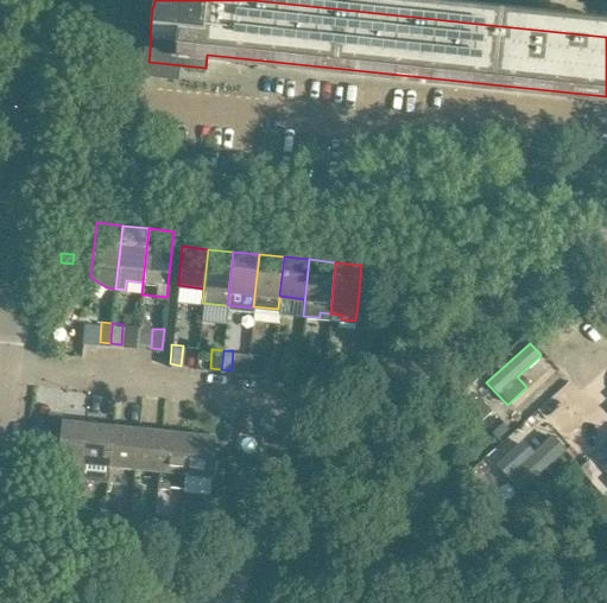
[(261,373),(272,374),(274,355),(264,354),(261,373)]
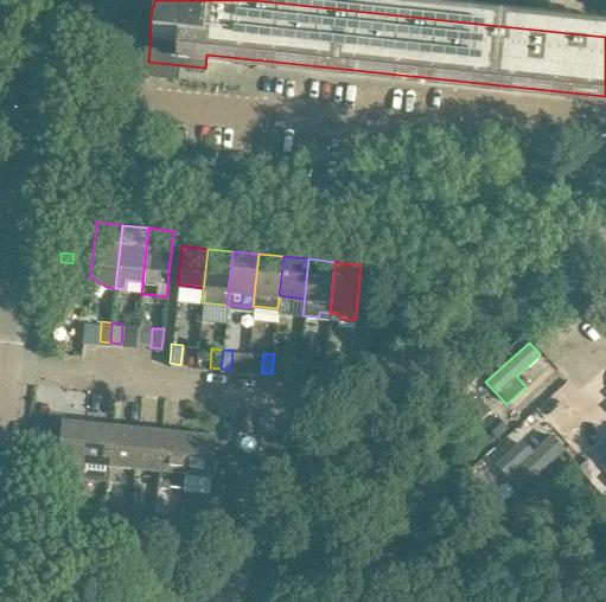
[(285,356),(274,354),(272,373),(282,375),(285,356)]
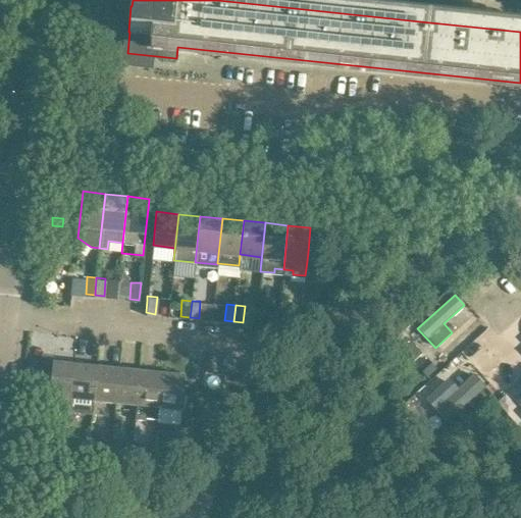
[(268,325),(277,326),(279,309),(270,308),(268,325)]
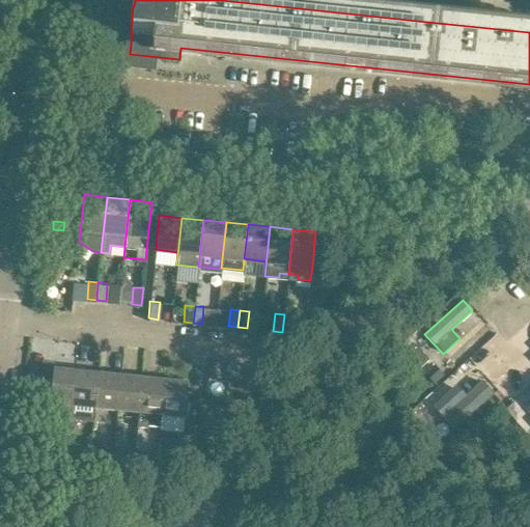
[(294,315),(284,314),(282,332),(291,333),(294,315)]
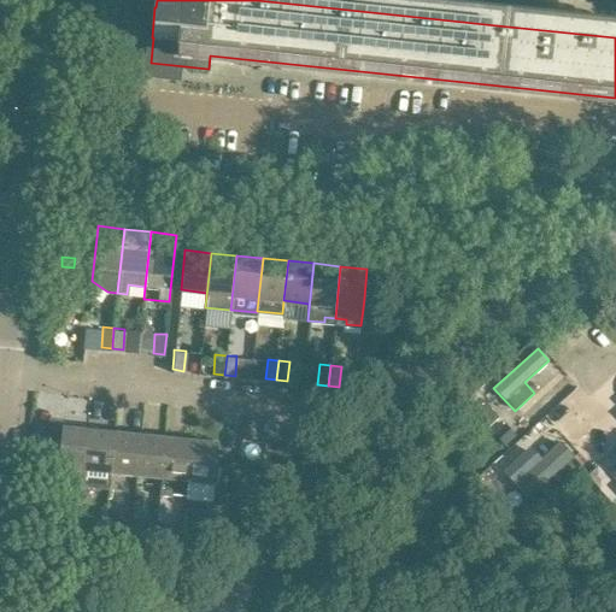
[(470,406),(487,424),(498,415),(481,396),(470,406)]
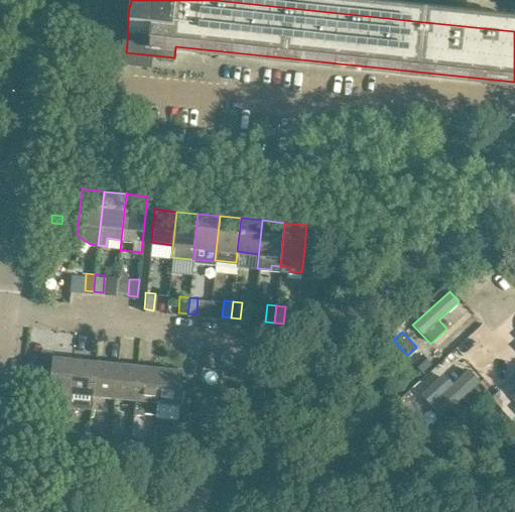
[(477,373),(457,352),(417,391),(428,401),(421,408),(431,417),(477,373)]
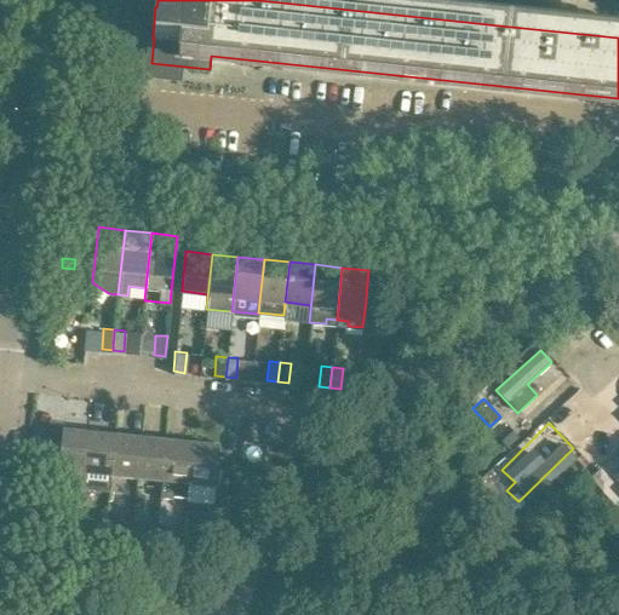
[(46,443),(41,488),(62,489),(61,501),(80,503),(81,492),(82,487),(89,430),(87,430),(85,427),(79,426),(75,429),(62,427),(59,444),(46,443)]
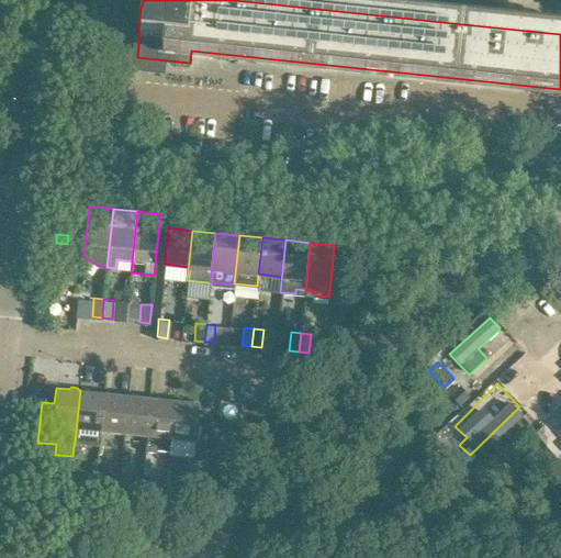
[(80,390),(75,442),(98,444),(99,431),(103,393),(80,390)]
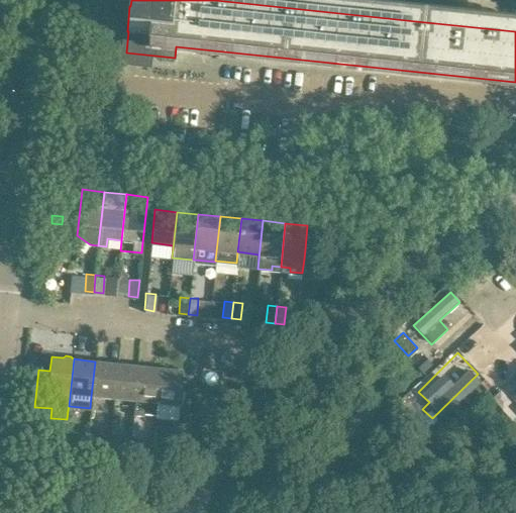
[(116,364),(95,362),(91,396),(113,398),(116,364)]
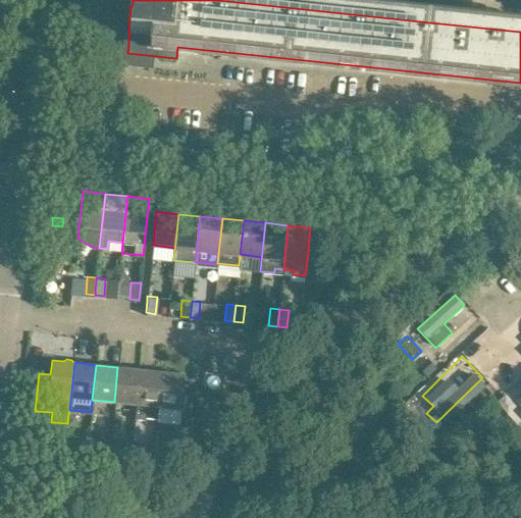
[(114,402),(137,404),(140,369),(117,367),(114,402)]
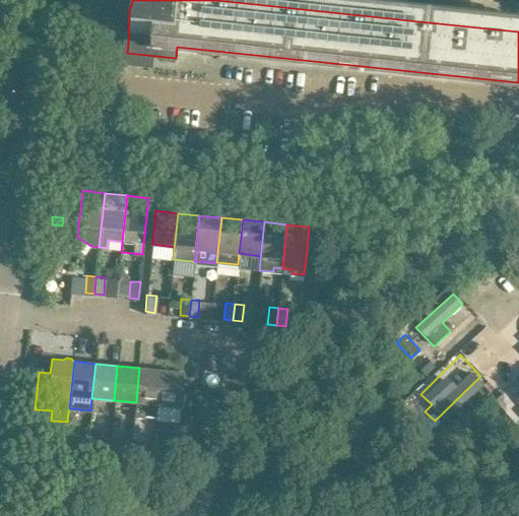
[(156,417),(161,370),(139,368),(136,402),(134,416),(145,417),(145,415),(156,416),(156,417)]
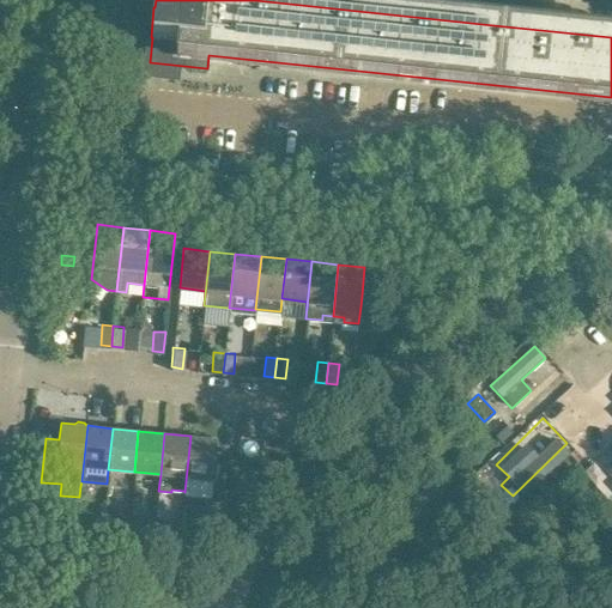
[(210,496),(208,499),(224,500),(225,488),(237,490),(241,455),(240,455),(216,453),(217,439),(191,436),(185,492),(210,496)]
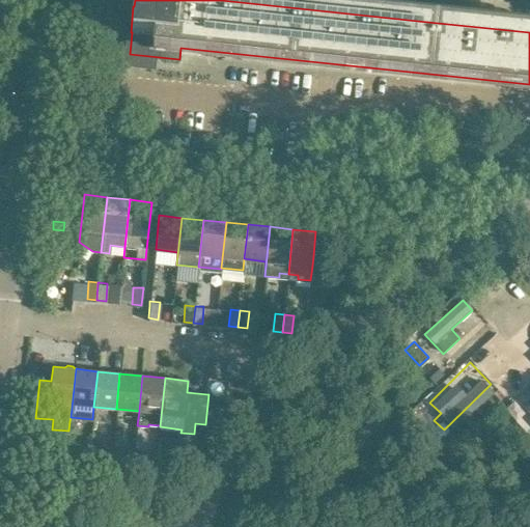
[(529,387),(518,399),(529,413),(529,387)]
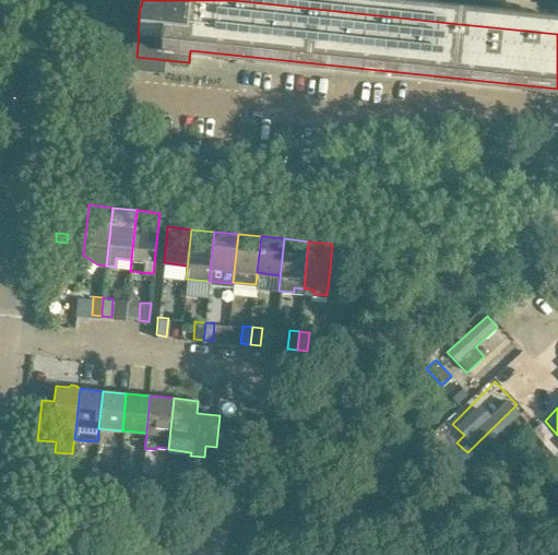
[(446,449),(446,448),(455,439),(440,423),(430,432),(446,449)]
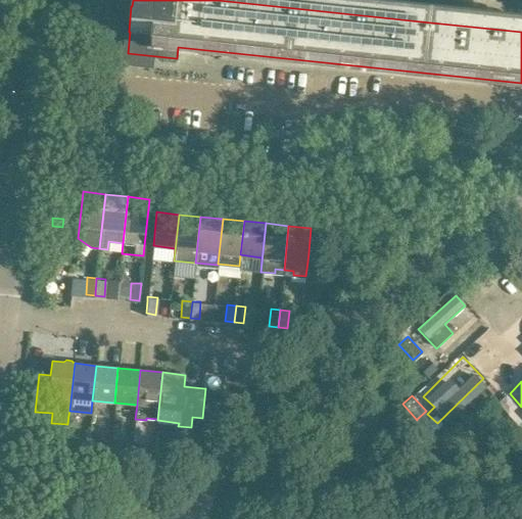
[(76,435),(75,444),(88,445),(89,436),(76,435)]
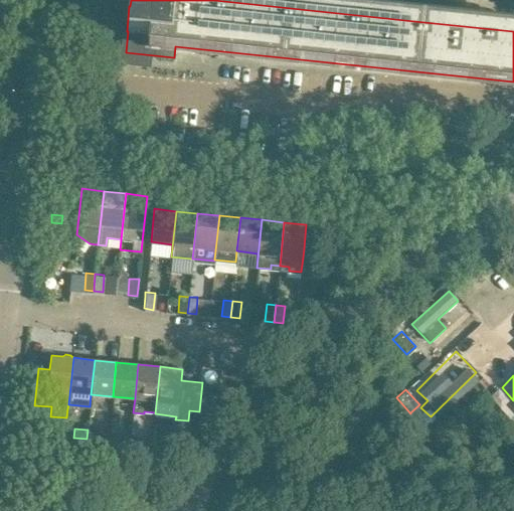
[(100,431),(88,430),(87,439),(99,441),(100,431)]
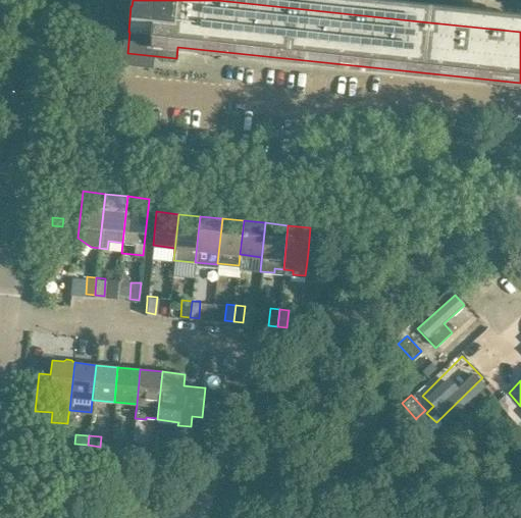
[(119,438),(118,448),(132,450),(133,439),(119,438)]
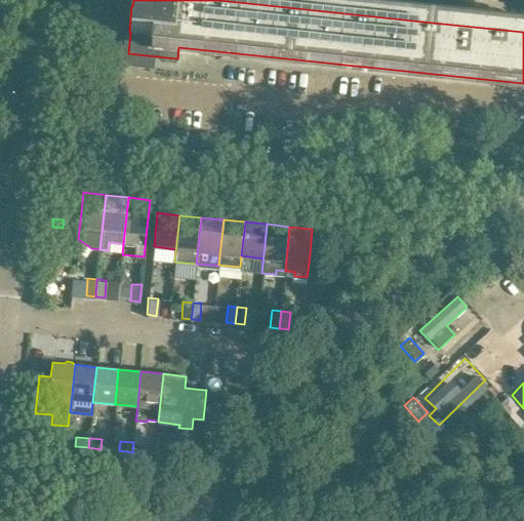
[(146,444),(133,442),(132,452),(145,453),(146,444)]
